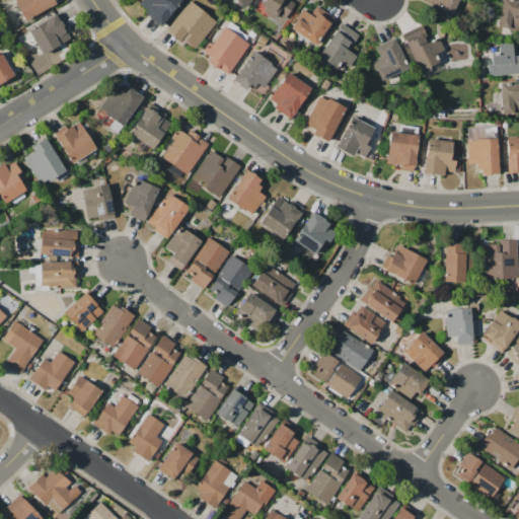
[(12,0),(22,20),(55,6),(52,0),(12,0)]
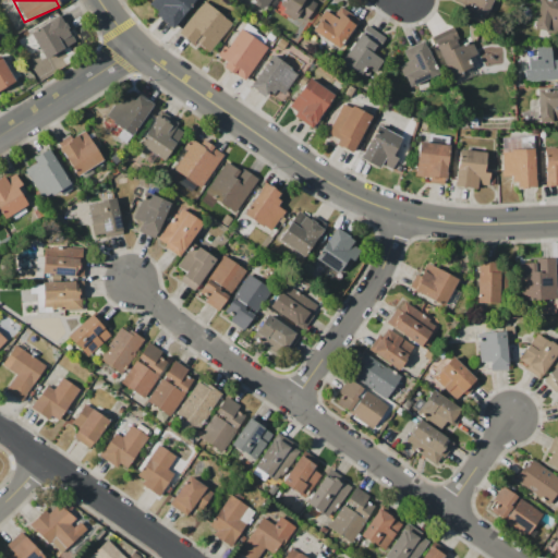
[(152,0),(146,7),(171,27),(194,0),(152,0)]
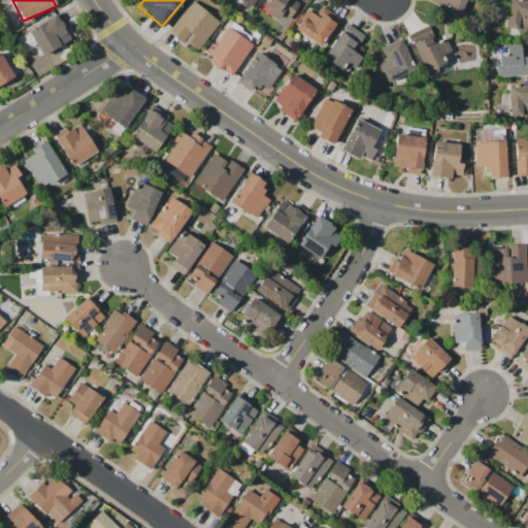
[(235,0),(249,9),(254,0),(235,0)]
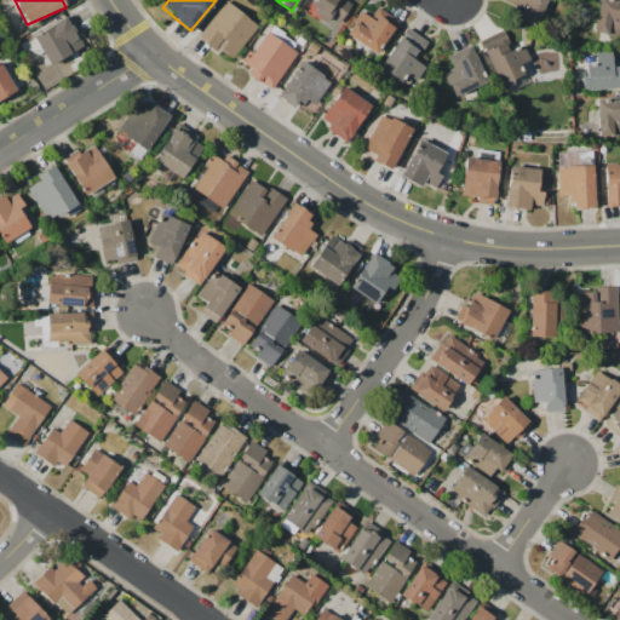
[(328,18),(337,24),(351,5),(344,0),(311,0),(306,7),(326,22),(328,18)]
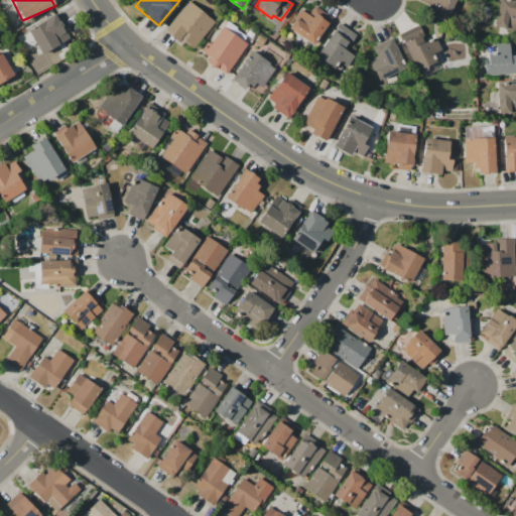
[(445,21),(454,0),(418,0),(418,2),(429,6),(426,14),(445,21)]
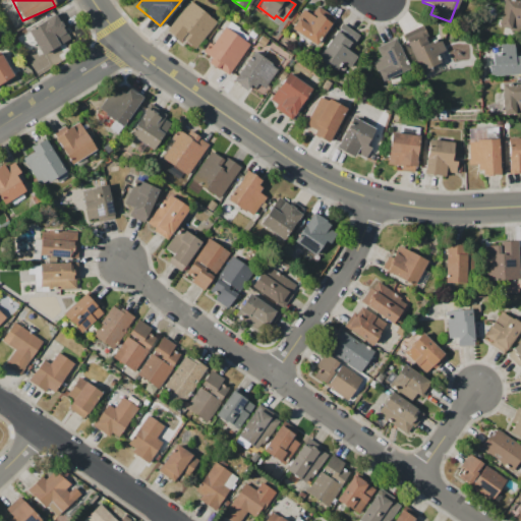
[(520,1),(509,0),(501,0),(498,27),(519,31),(520,23),(520,22),(520,1)]
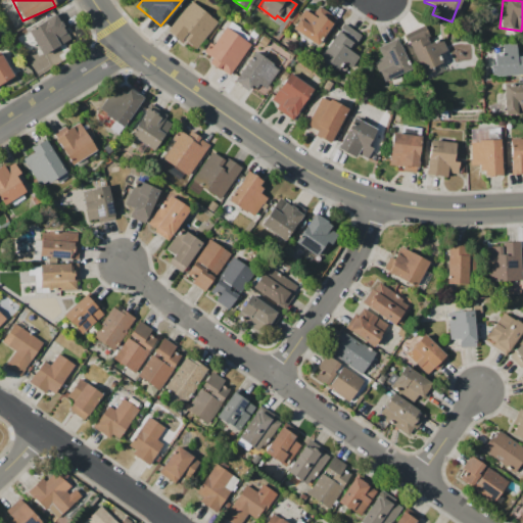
[(216,20),(187,1),(167,33),(196,51),(216,20)]
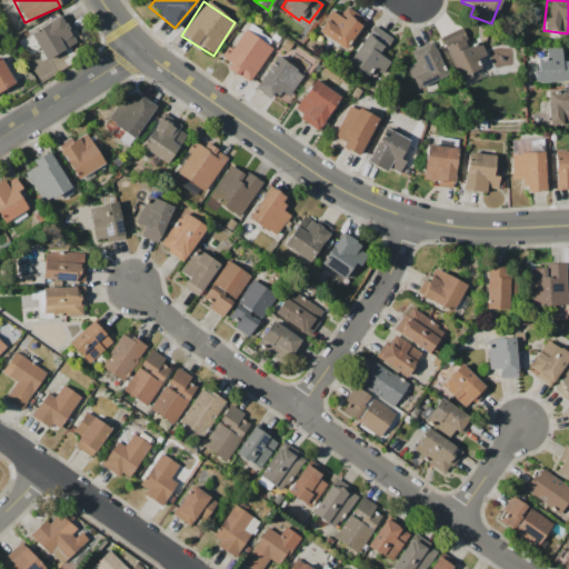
[(328,10),(317,35),(348,49),(363,18),(343,8),(340,17),(328,10)]
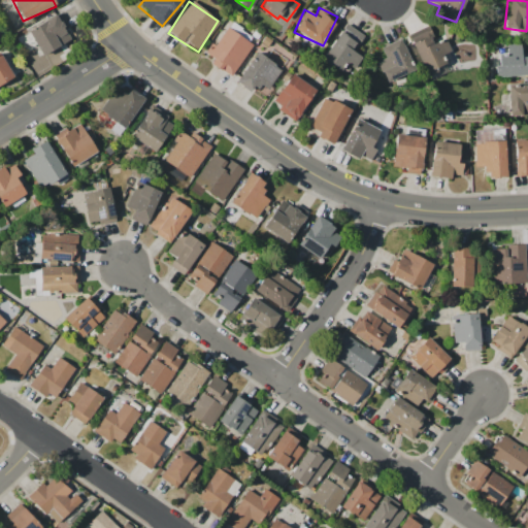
[(70,41),(64,28),(67,26),(60,13),(27,30),(40,56),(70,41)]
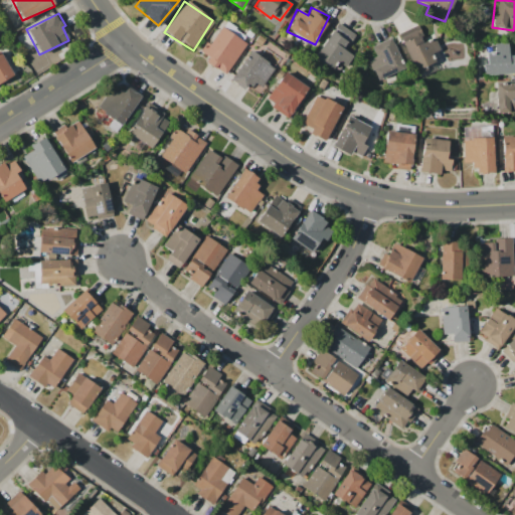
[(332,69),(336,62),(345,67),(352,55),(345,51),(354,34),(335,23),(314,58),(332,69)]
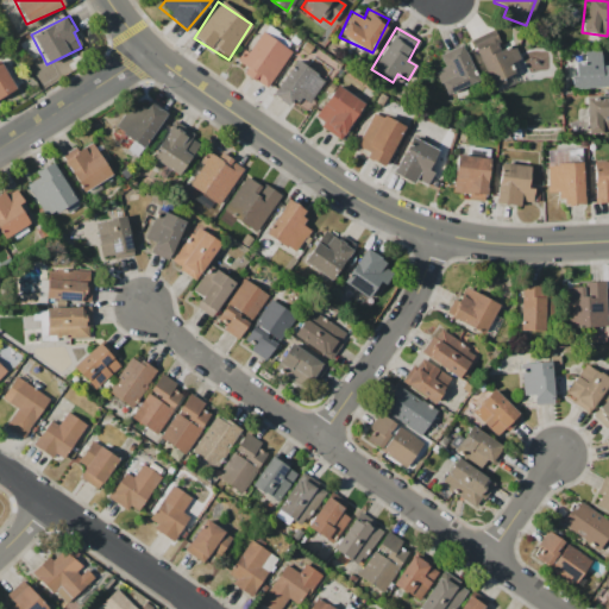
[(470,41),(489,85),(514,75),(509,63),(519,60),(514,48),(502,52),(494,31),(470,41)]
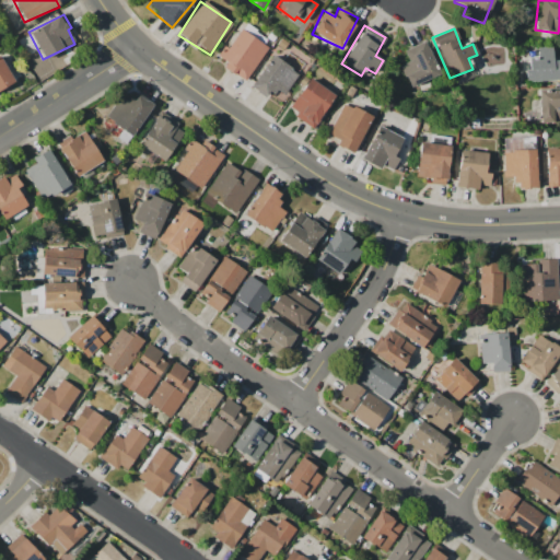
[(244,82),(267,48),(240,30),(228,48),(223,46),(217,56),(226,62),(223,68),(244,82)]
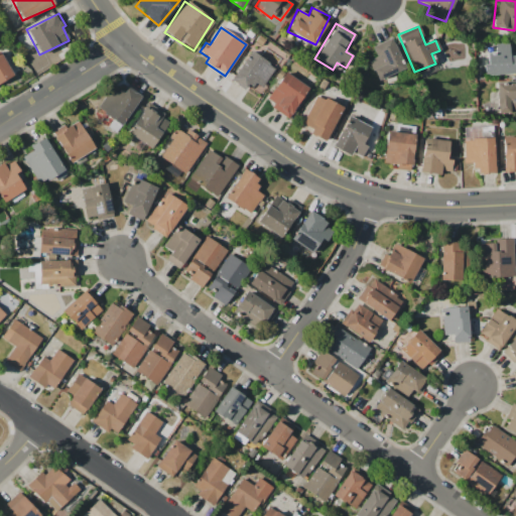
[(377,81),(404,70),(391,38),(372,46),(376,57),(369,60),(377,81)]
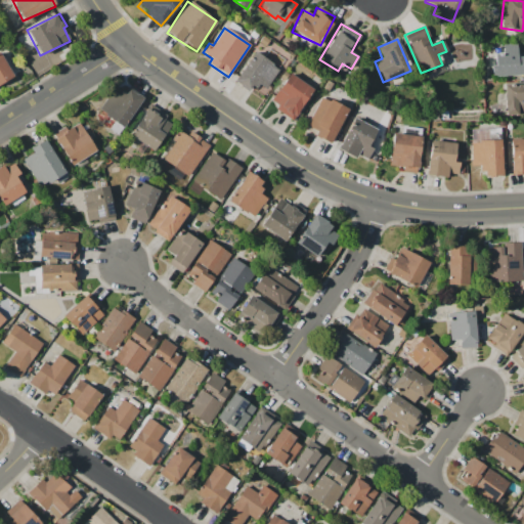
[(523,75),(523,54),(517,54),(516,44),(501,45),(501,55),(492,55),(492,77),(523,75)]
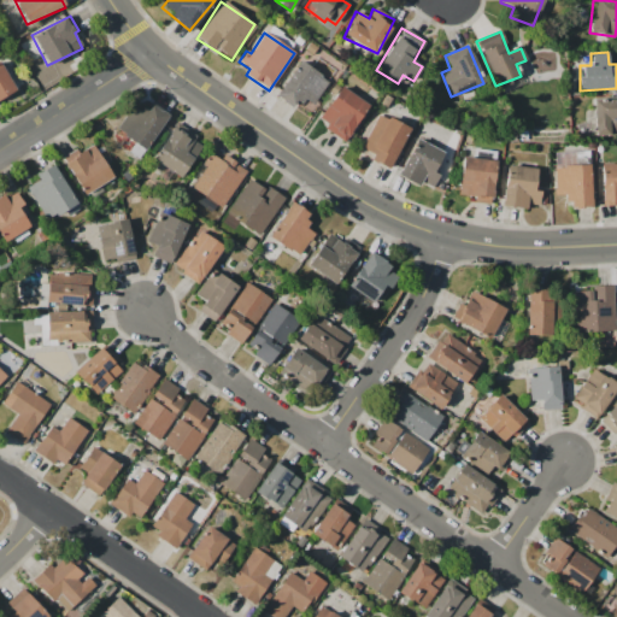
[(275,97),(292,107),(297,99),(311,107),(328,81),(299,62),(275,97)]
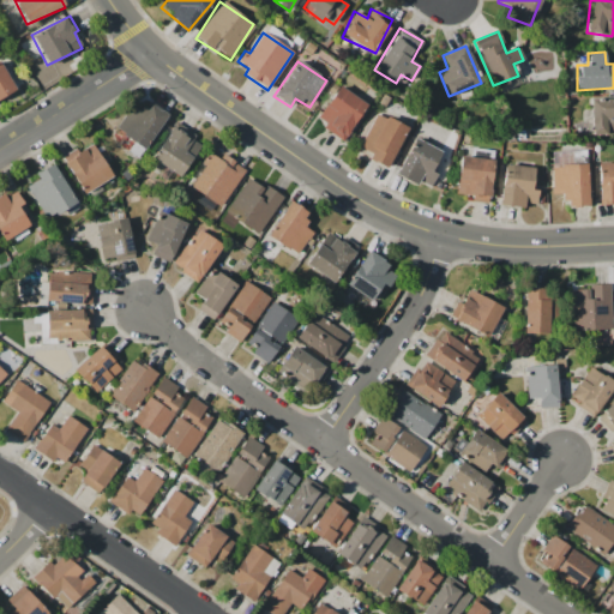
[(0,64),(0,98),(14,92),(2,64),(0,64)]
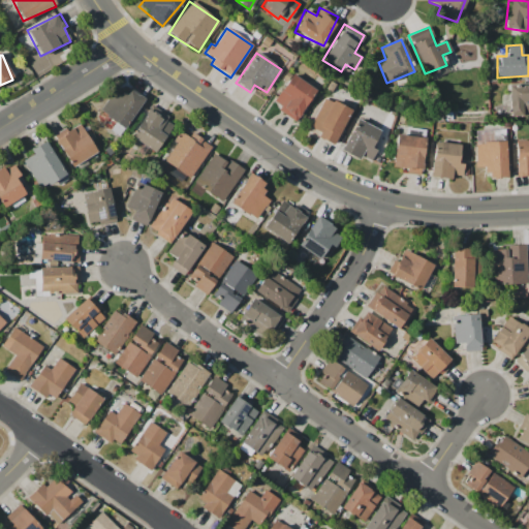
[(315,90),(290,73),(271,104),(296,121),(315,90)]
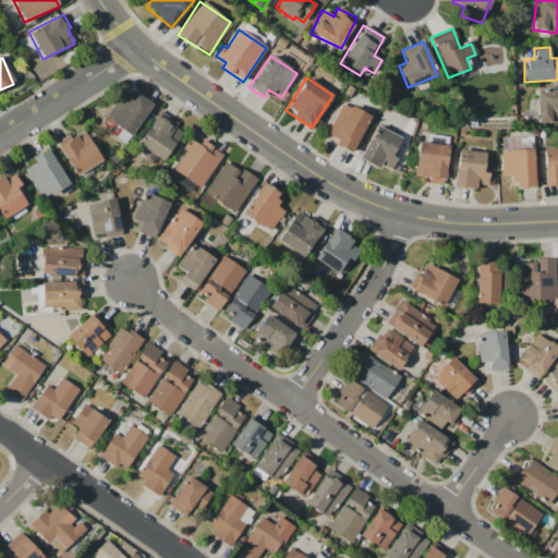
[(537,123),(557,122),(557,89),(536,91),(537,123)]
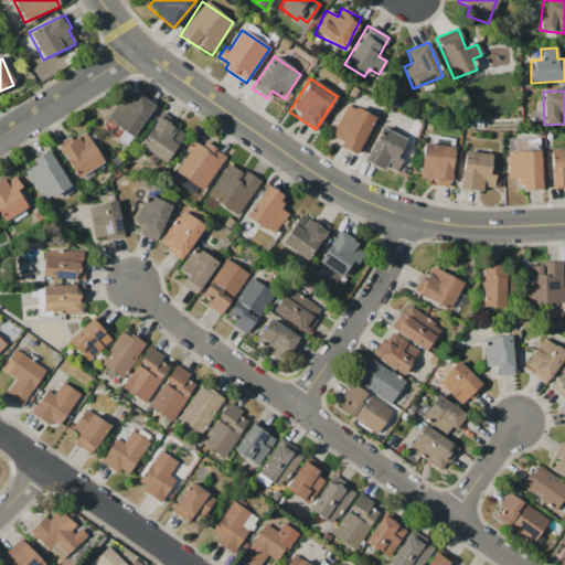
[(106,121),(123,130),(117,140),(129,147),(152,104),(138,96),(134,104),(119,96),(106,121)]
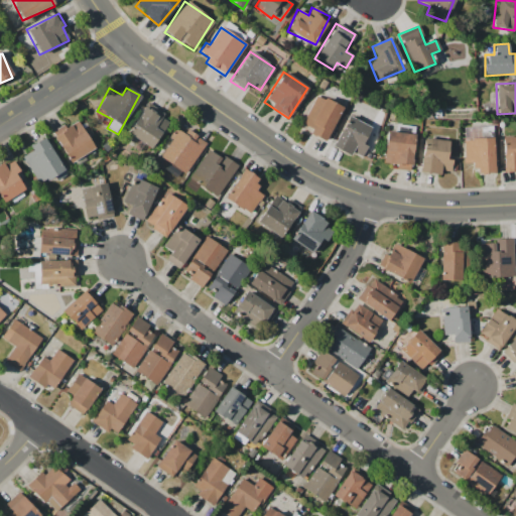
[(311,130),(309,134),(325,142),(343,109),(316,95),(301,124),(311,130)]
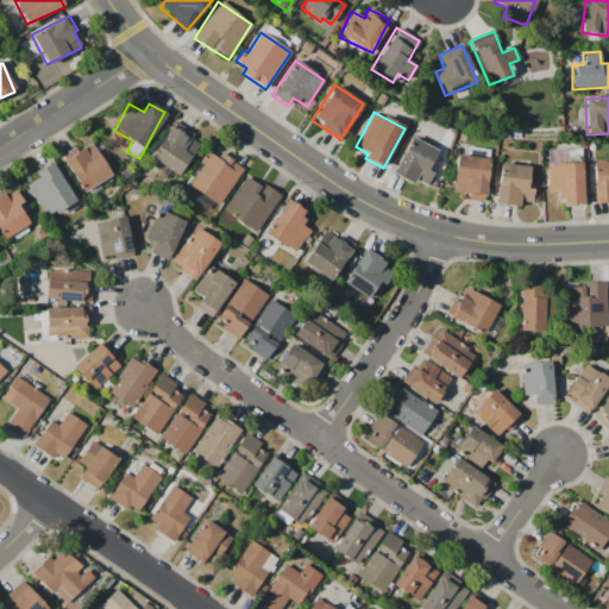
[(149,157),(177,176),(201,142),(173,123),(149,157)]
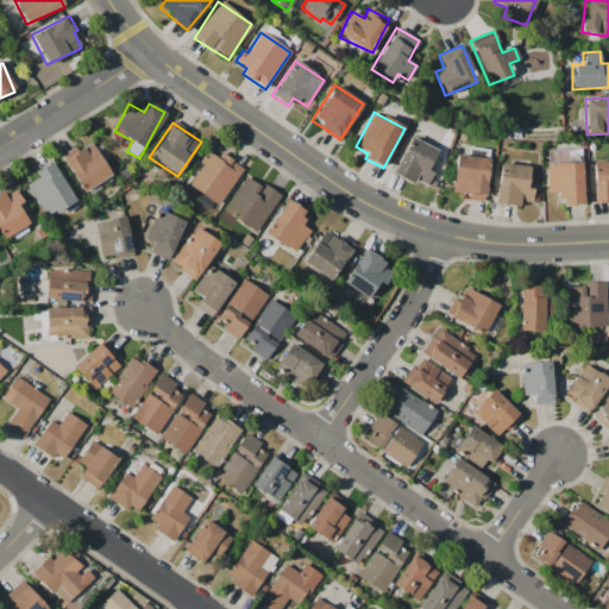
[(393,173),(426,188),(433,173),(427,170),(437,150),(409,137),(393,173)]
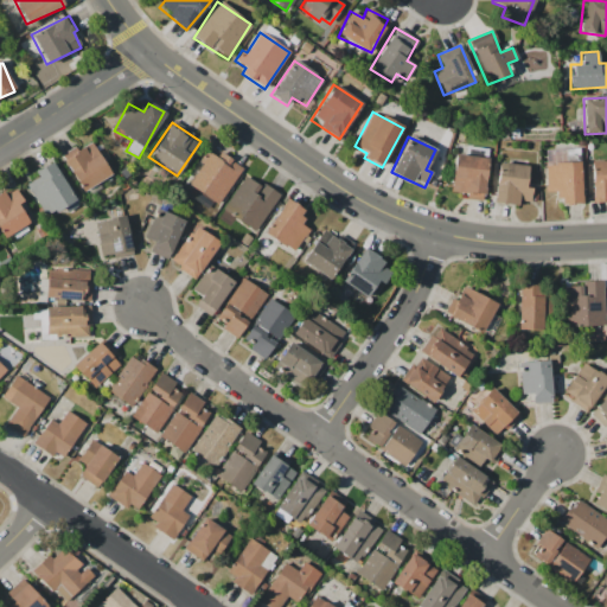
[(82,192),(110,176),(91,142),(76,151),(74,147),(61,155),(82,192)]
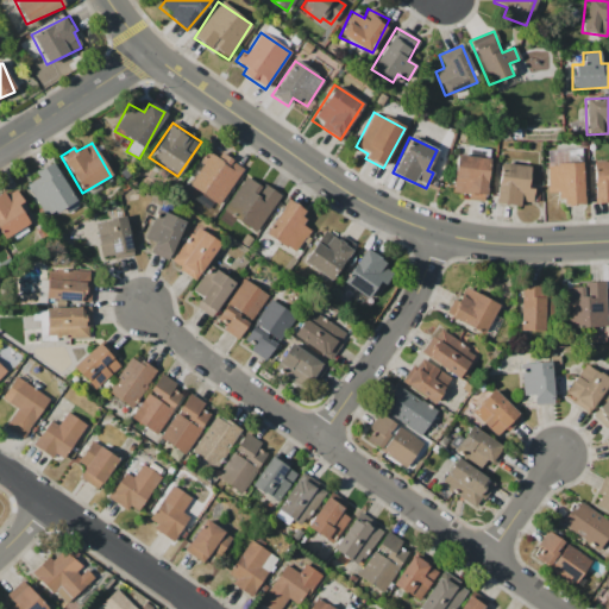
[(219,154),(217,158),(208,152),(187,187),(219,206),(243,168),(219,154)]
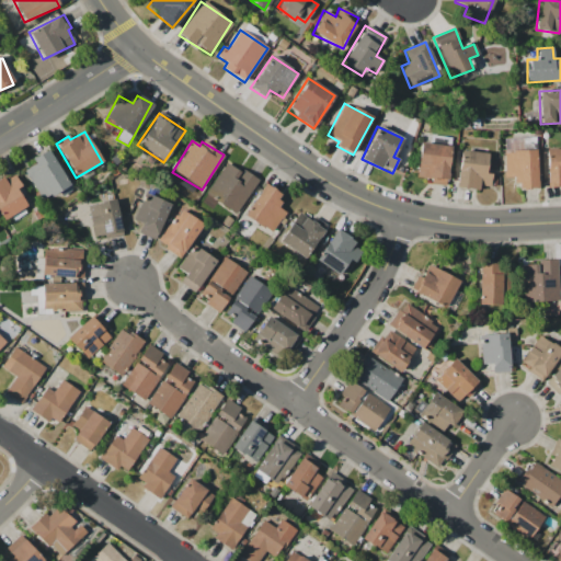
[(450,147),(421,142),(415,178),(431,179),(430,183),(445,185),(450,147)]
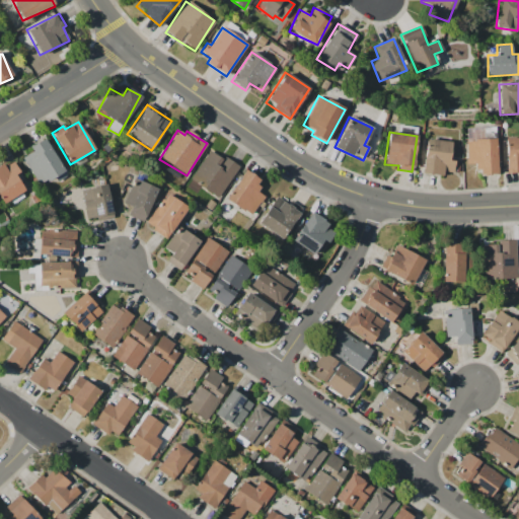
[(505,173),(518,172),(518,137),(505,137),(505,173)]
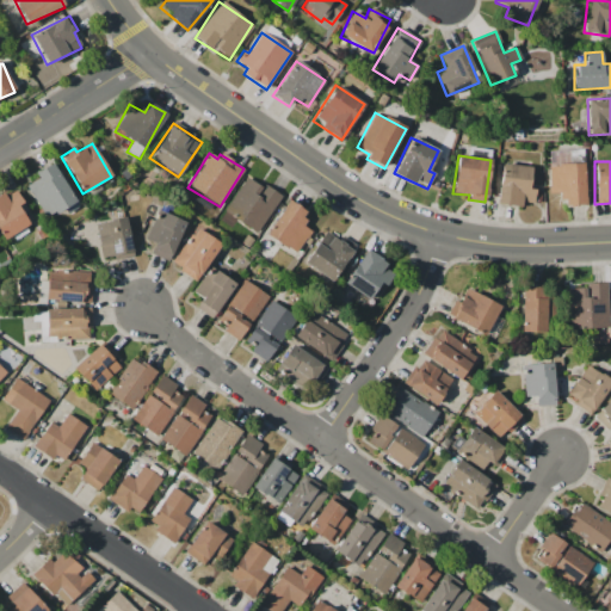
[(75,202),(51,162),(34,173),(37,179),(25,186),(47,218),(75,202)]
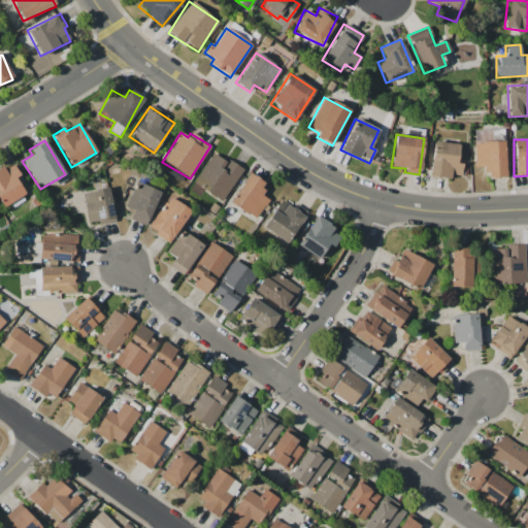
[(505,178),(504,140),(473,142),(474,167),(485,167),(486,179),(505,178)]
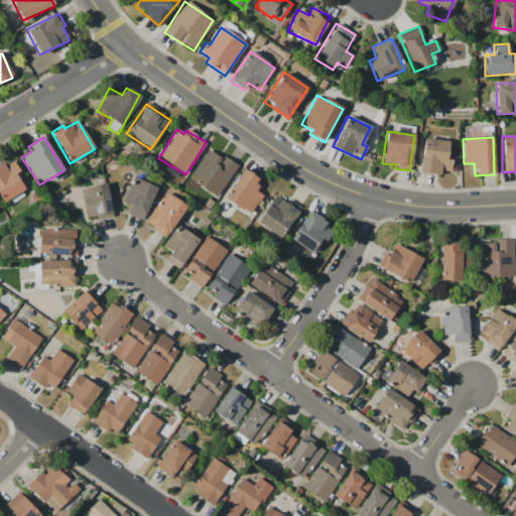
[(419,173),(440,175),(441,170),(450,171),(452,160),(446,159),(448,141),(422,138),(419,173)]
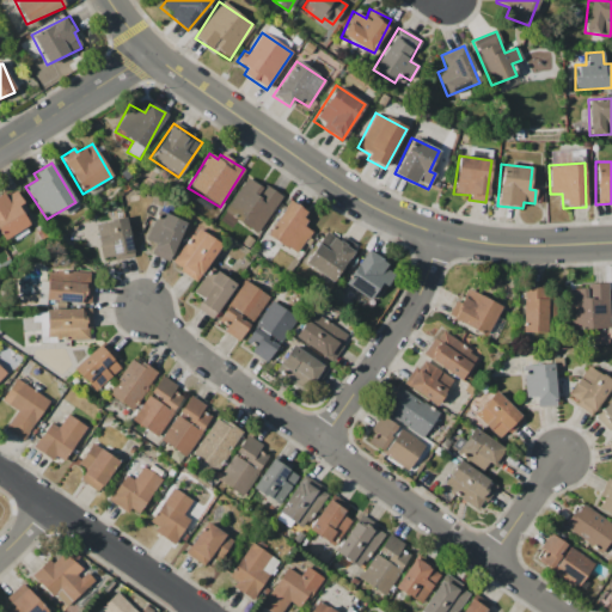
[(280,197),(248,176),(224,212),(257,233),(280,197)]
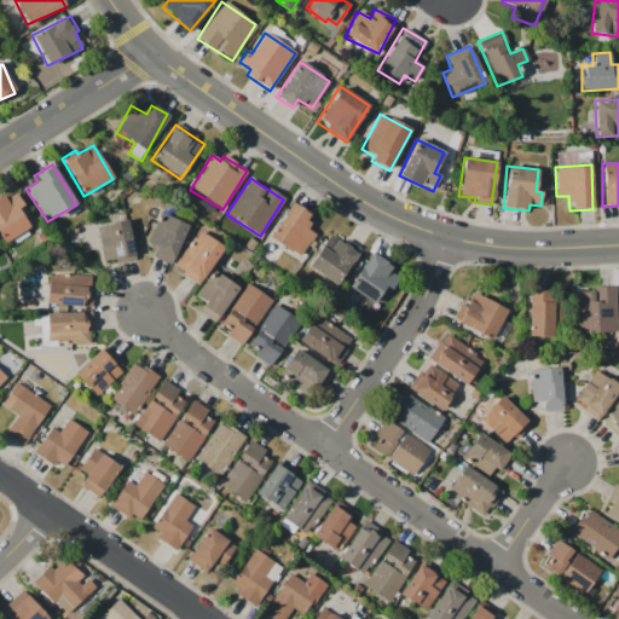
[(0,198),(0,241),(3,246),(30,231),(19,209),(23,207),(15,191),(0,198)]
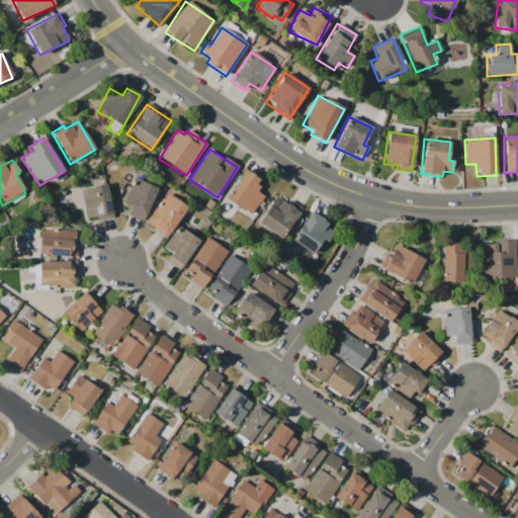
[(251,216),(263,196),(254,190),(261,180),(244,169),(225,199),(251,216)]
